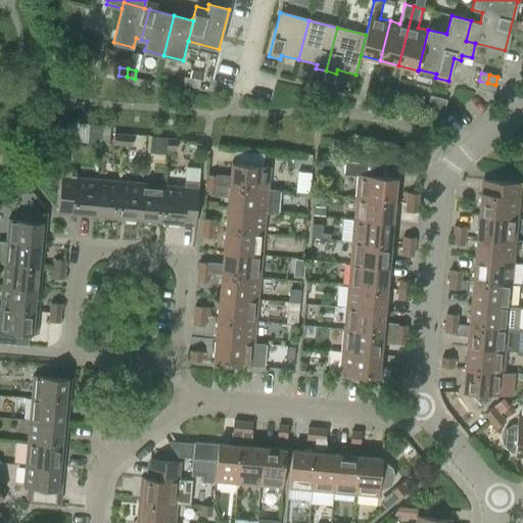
[(191,87),(192,79),(184,78),(182,86),(191,87)]
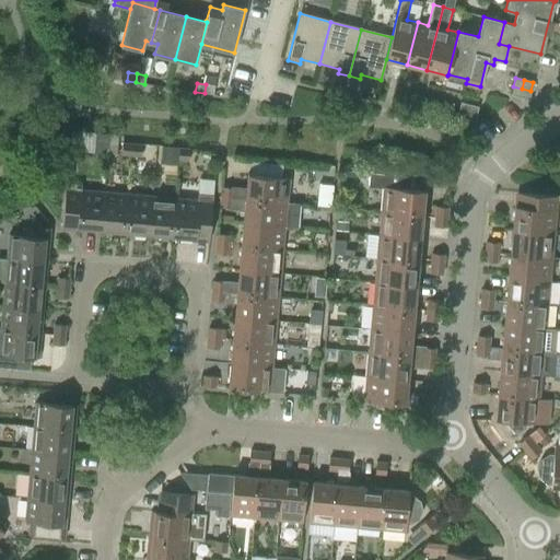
[(206,84),(205,93),(213,95),(214,85),(206,84)]
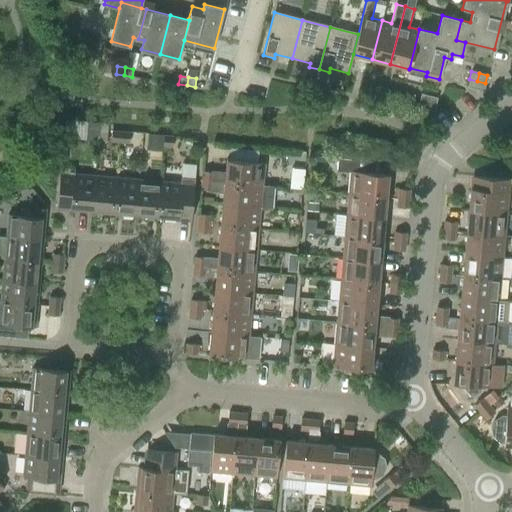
[(477,81),(469,79),(467,87),(475,89),(477,81)]
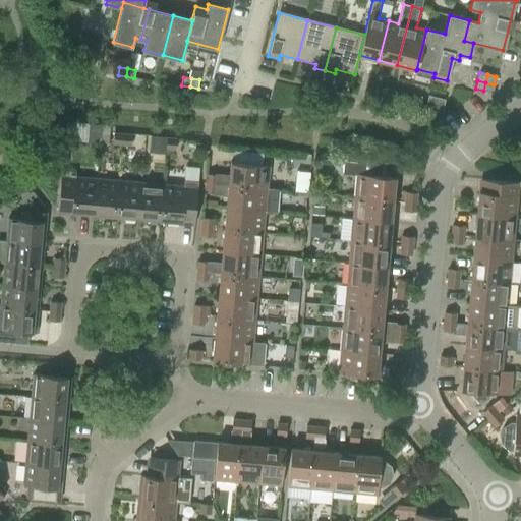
[(491,93),(494,84),(485,82),(483,91),(491,93)]
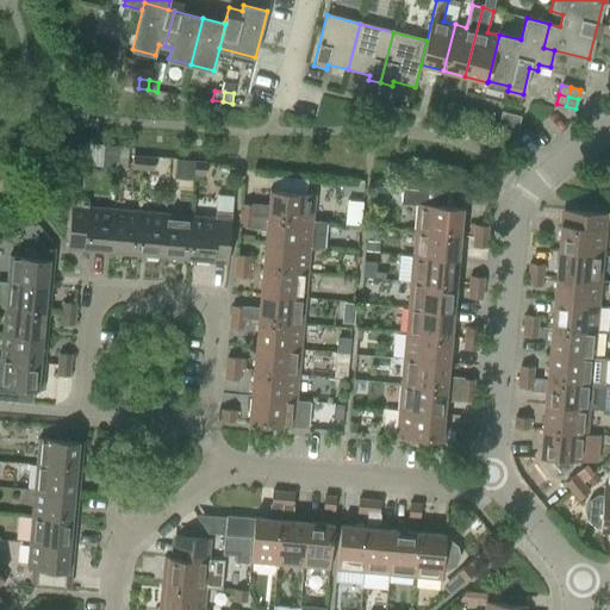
[(502,111),(499,122),(509,124),(511,114),(502,111)]
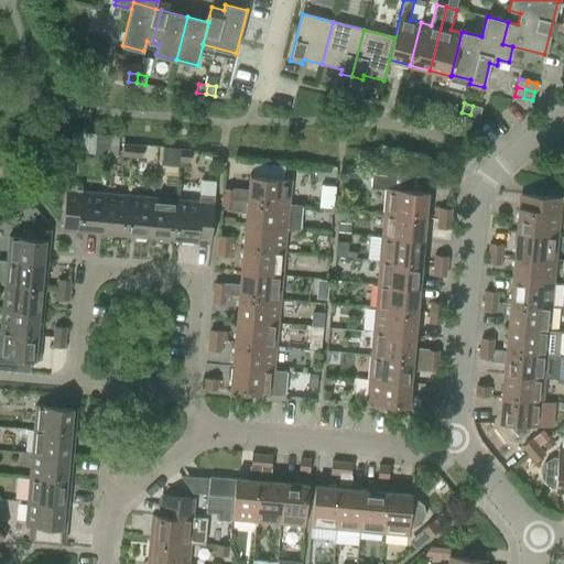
[(483,108),(473,106),(470,115),(479,117),(483,108)]
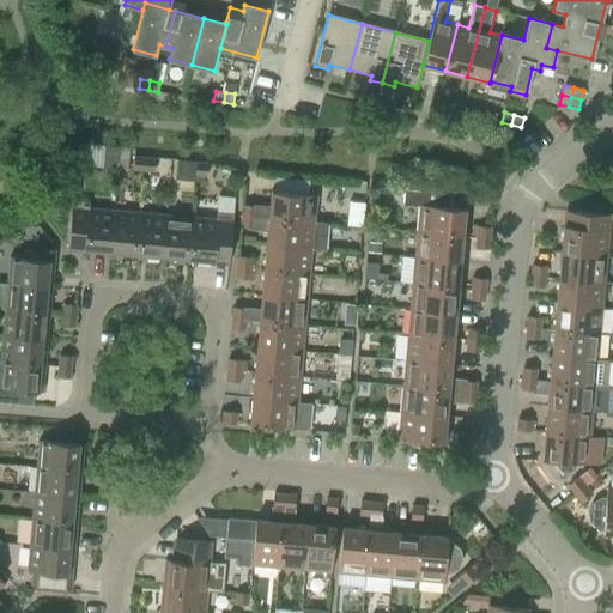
[(511,125),(502,122),(499,132),(509,134),(511,125)]
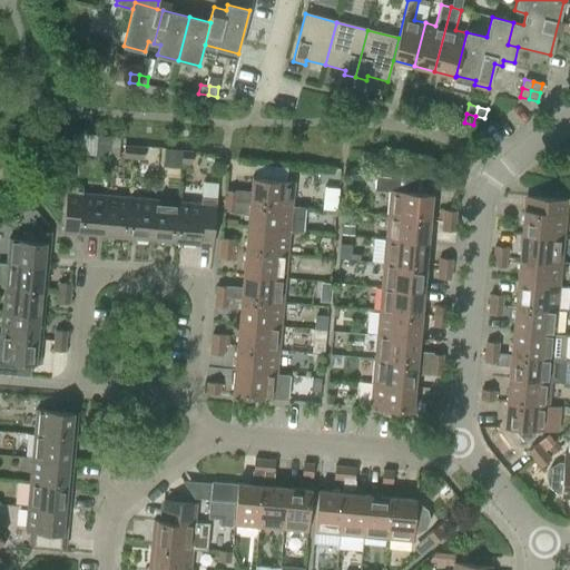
[(484,118),(475,116),(473,125),(482,127),(484,118)]
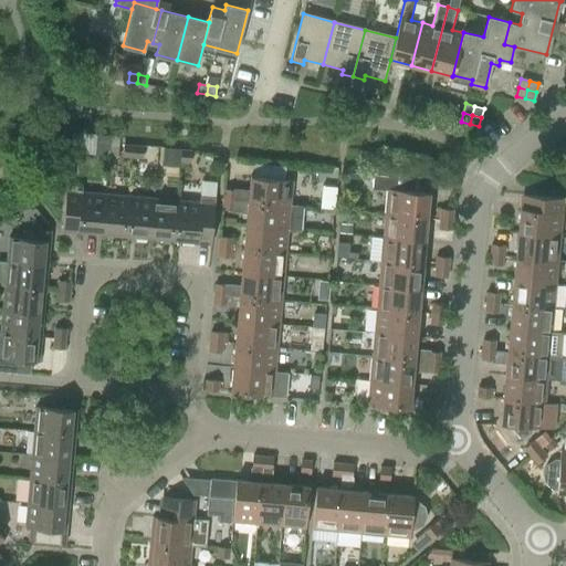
[(133,157),(134,146),(124,145),(123,156),(133,157)]
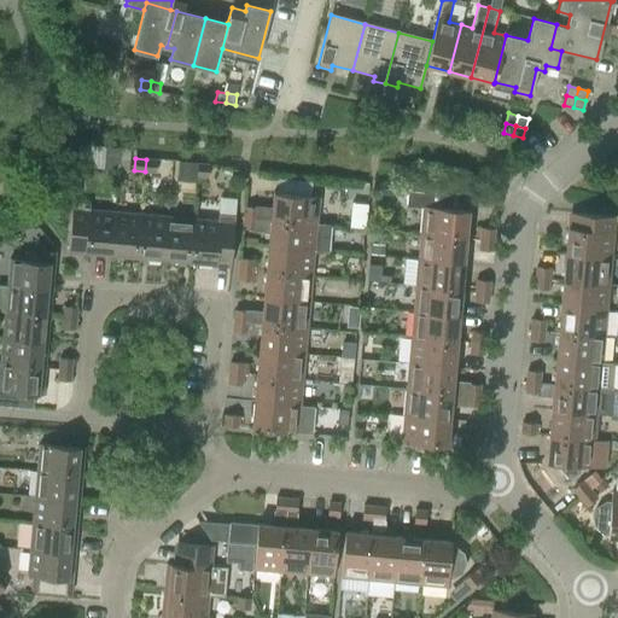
[(146,159),(145,172),(156,173),(157,161),(146,159)]
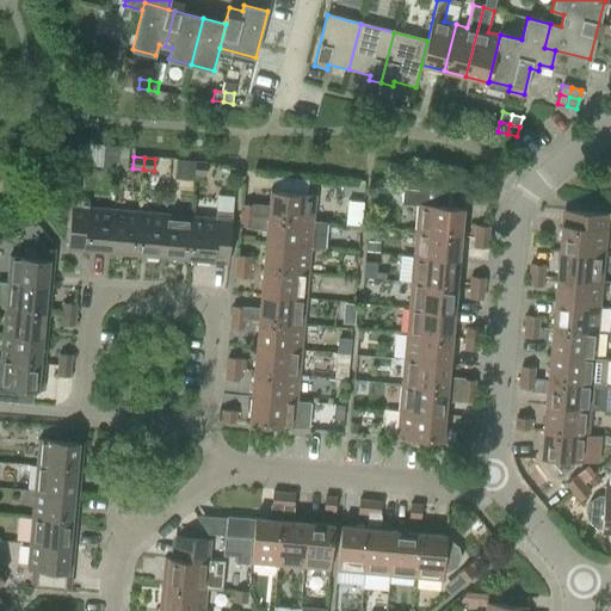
[(196,162),(178,160),(176,179),(193,181),(196,162)]
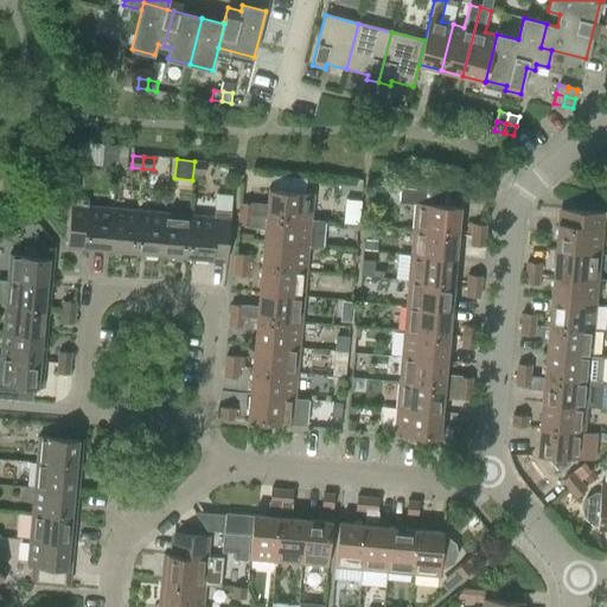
[(205,163),(195,161),(193,173),(204,174),(205,163)]
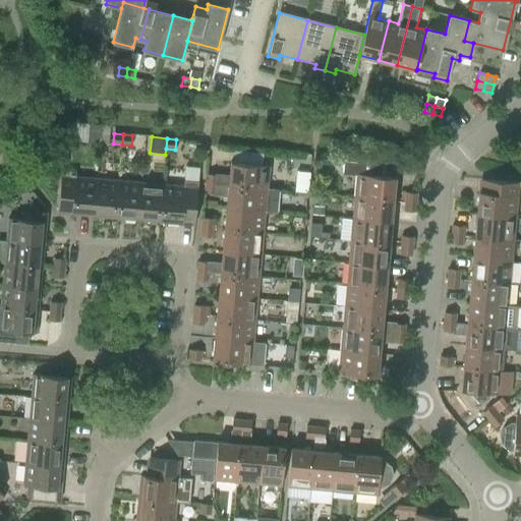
[(354,196),(393,199),(395,177),(393,177),(394,165),(343,160),(342,174),(356,175),(354,196)]
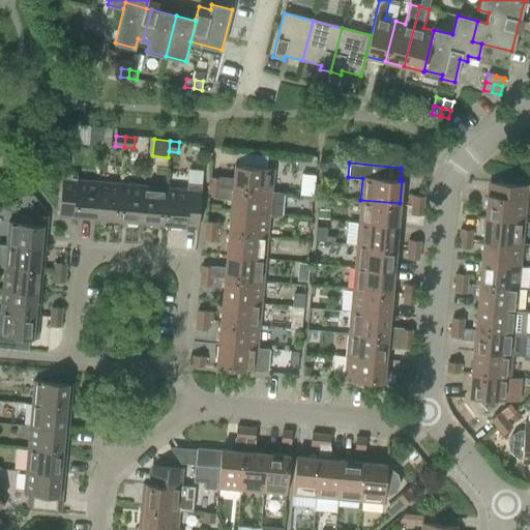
[(234,166),(233,178),(219,177),(219,178),(209,177),(208,186),(271,192),(273,169),(234,166)]
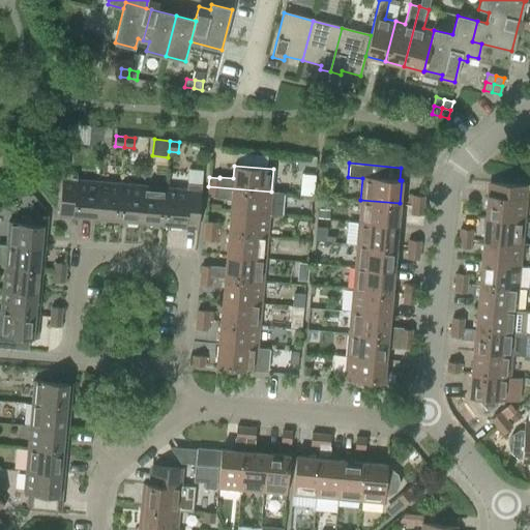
[(95,219),(99,182),(77,180),(77,174),(62,173),(58,215),(72,216),(71,217),(95,219)]
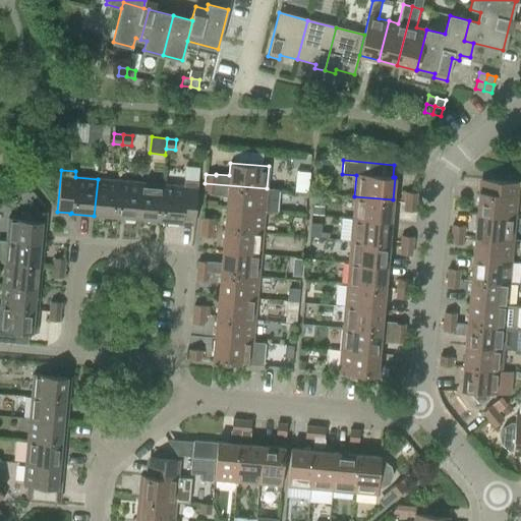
[(119,181),(98,179),(94,216),(116,218),(119,181)]
